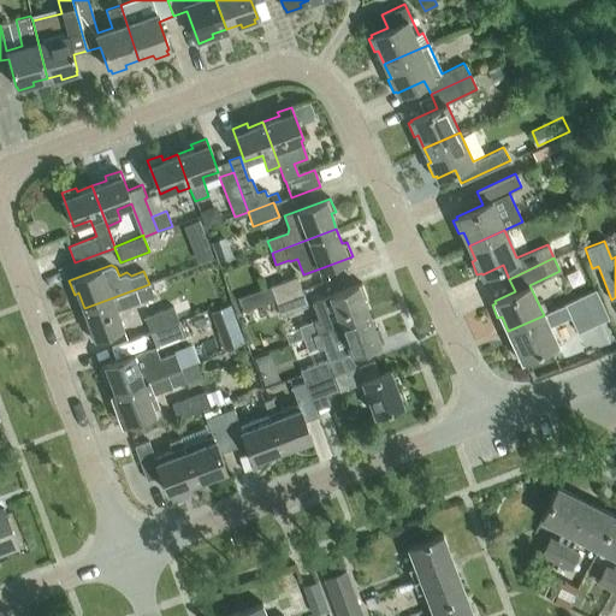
[(274,300),(302,290),(296,276),(270,285),(274,300)]
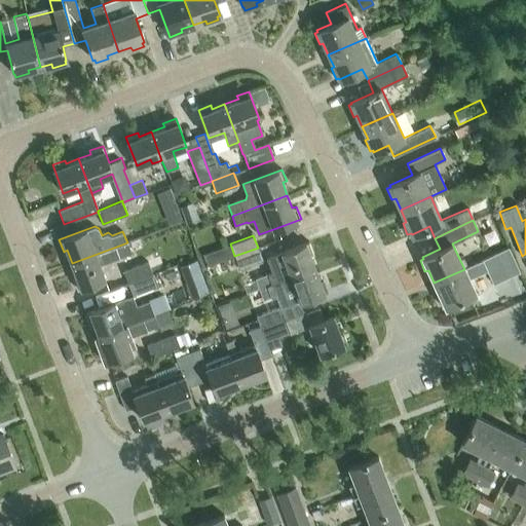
[(259,289),(314,268),(309,255),(313,254),(309,241),(282,252),(287,266),(255,278),(259,289)]
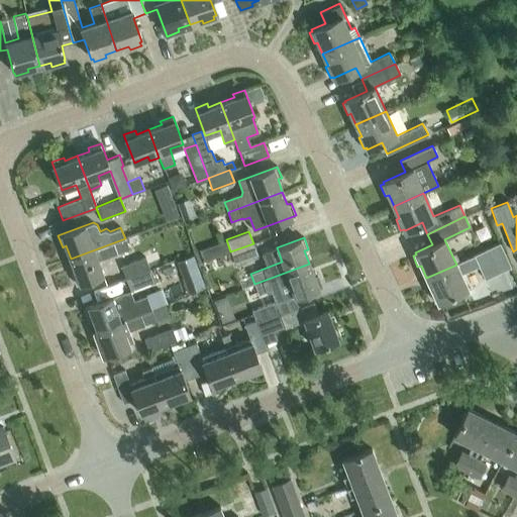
[(125,238),(71,259),(76,271),(72,273),(76,285),(104,274),(98,260),(116,253),(128,248),(125,238)]
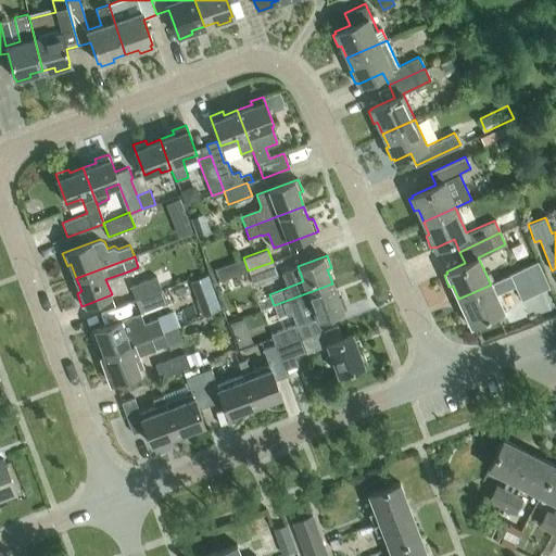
[(273,262),(248,270),(253,283),(277,275),(273,262)]
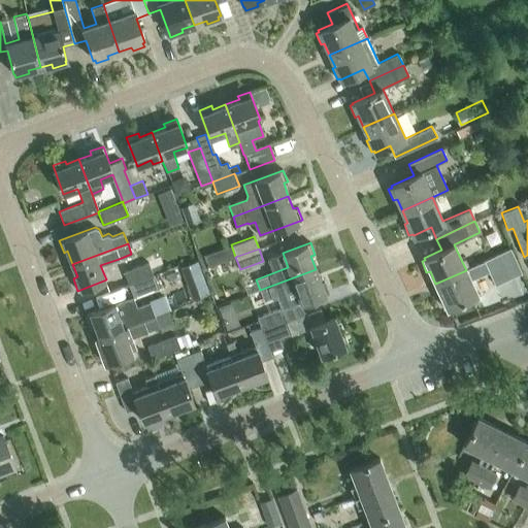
[(494,286),(509,278),(499,255),(484,261),(488,271),(494,286)]
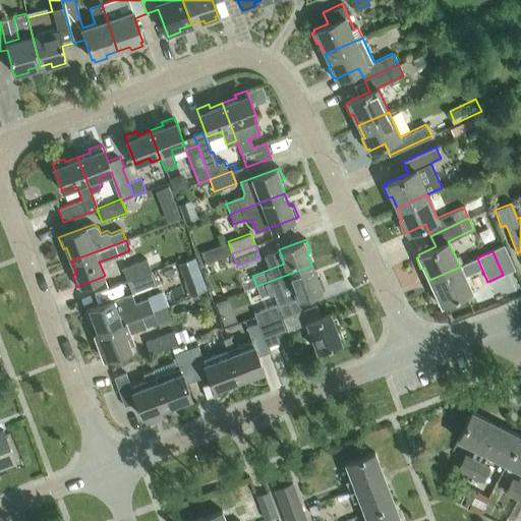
[(194,257),(178,264),(184,281),(182,281),(188,297),(207,290),(194,257)]
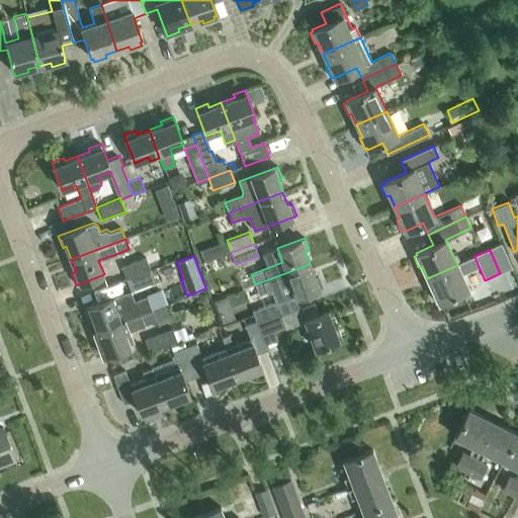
[(479,266),(475,256),(457,265),(427,278),(432,289),(429,290),(434,301),(437,300),(438,303),(467,288),(461,274),(479,266)]
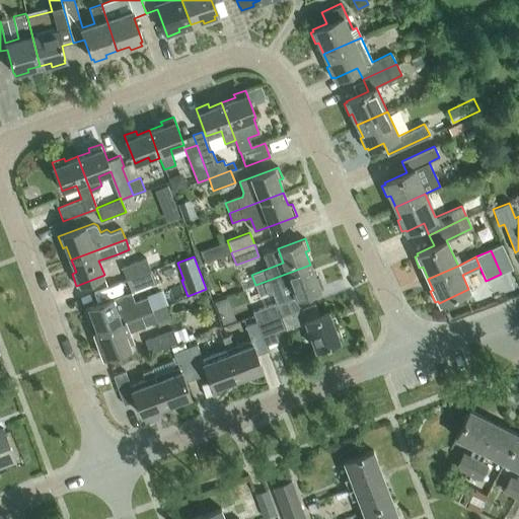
[(127,281),(152,271),(151,270),(150,271),(145,257),(122,267),(127,281)]
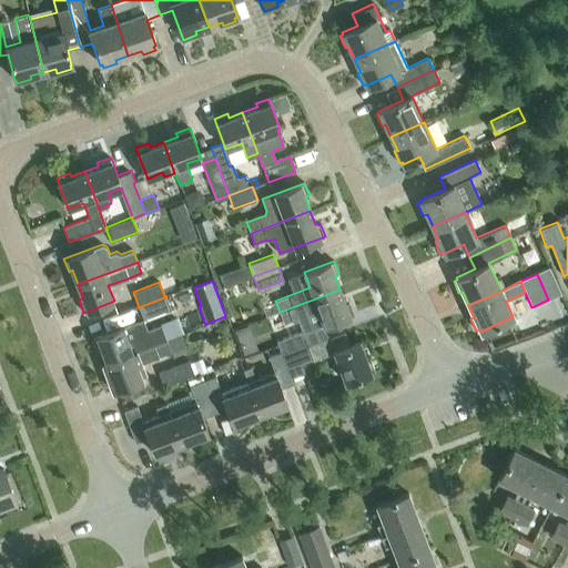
[(340,290),(280,312),(284,324),(293,321),(293,322),(298,320),(303,331),(303,332),(324,324),(324,326),(354,315),(350,302),(345,303),(340,290)]
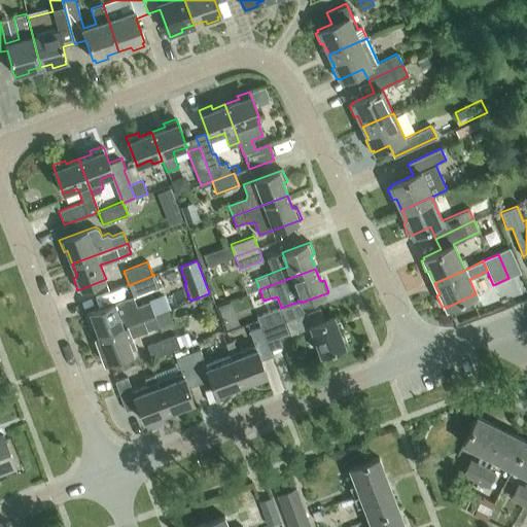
[(154,275),(129,285),(133,297),(159,288),(154,275)]
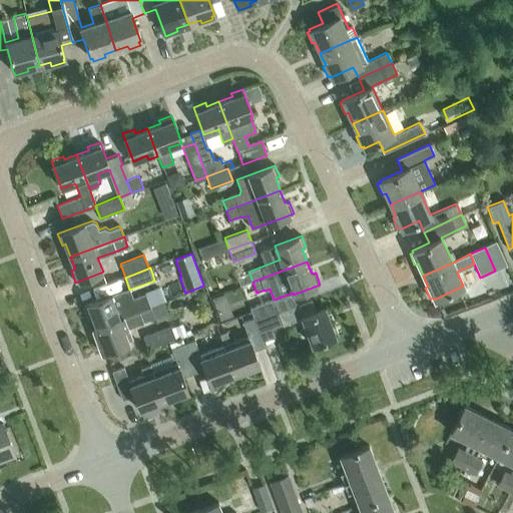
[(151,308),(164,303),(166,303),(160,287),(145,292),(147,297),(151,308)]
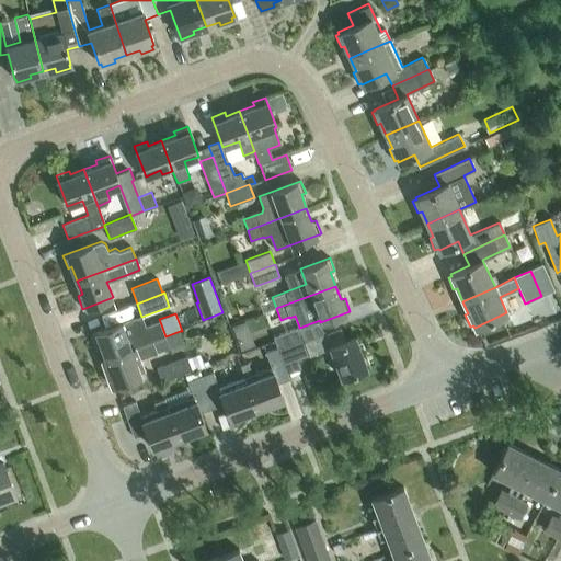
[(106,359),(165,336),(161,324),(160,321),(144,328),(140,316),(122,322),(92,334),(96,347),(101,345),(106,359)]
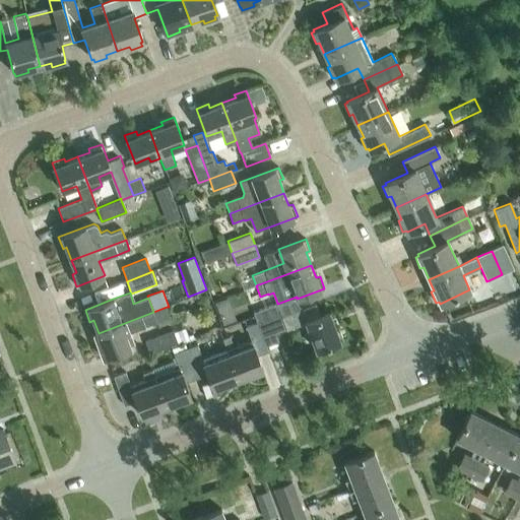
[(297,297),(277,304),(282,317),(302,310),(297,299),(297,297)]
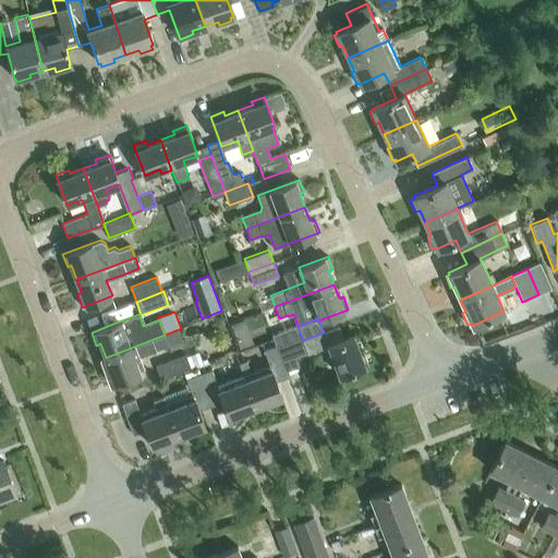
[(277,349),(303,340),(298,326),(298,325),(270,335),(275,343),(277,349)]
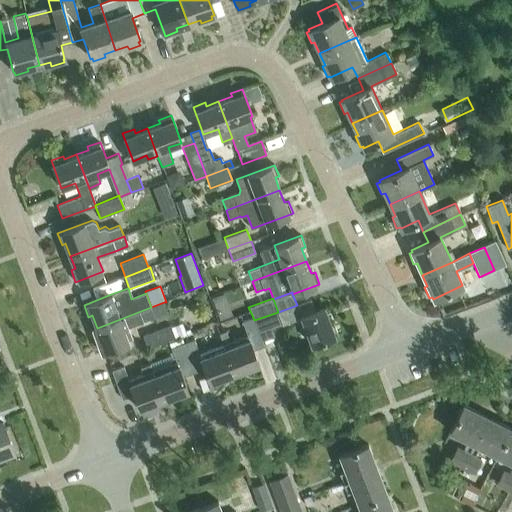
[(254,320),(262,341),(274,336),(271,328),(286,322),(287,322),(301,317),(311,344),(338,334),(334,323),(330,325),(324,308),(315,311),(310,300),(297,305),(278,312),(254,320)]
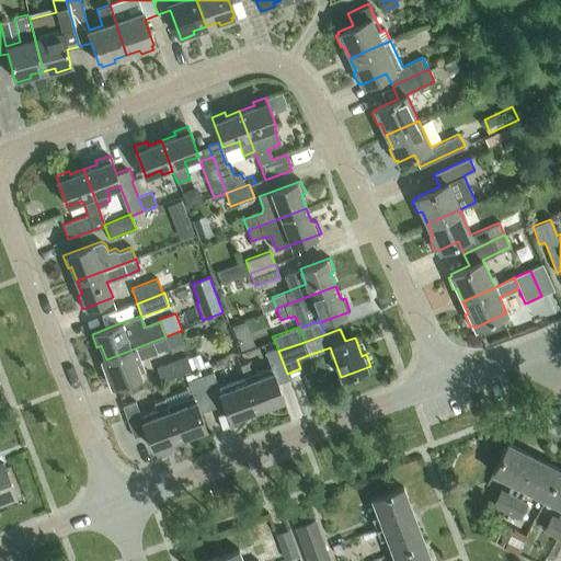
[(165,336),(106,359),(111,373),(107,374),(112,387),(141,376),(140,371),(145,370),(140,358),(170,347),(165,336)]
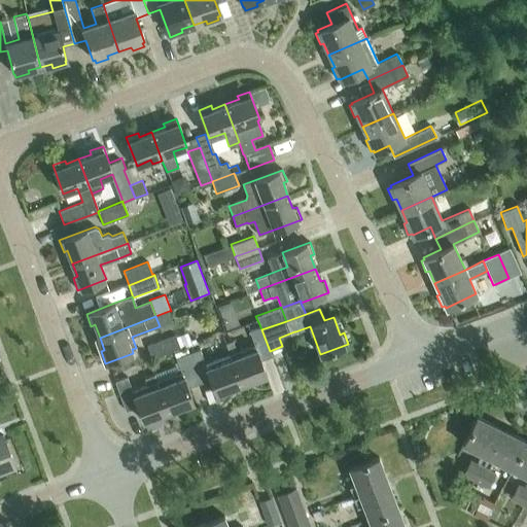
[(270,351),(261,329),(259,324),(248,328),(253,343),(237,350),(233,341),(224,344),(229,353),(240,385),(266,375),(260,360),(272,356),(270,351)]
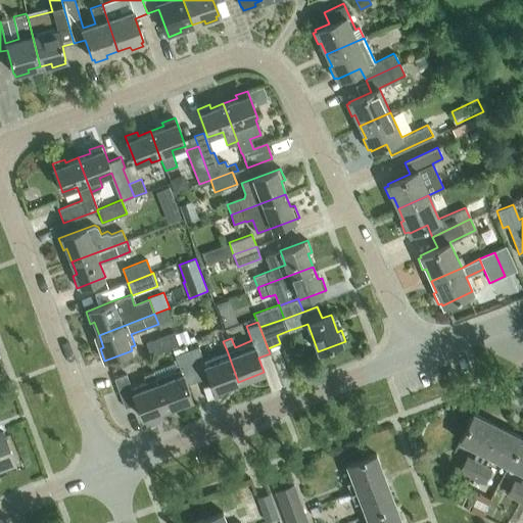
[(150,355),(179,345),(174,332),(145,342),(150,355)]
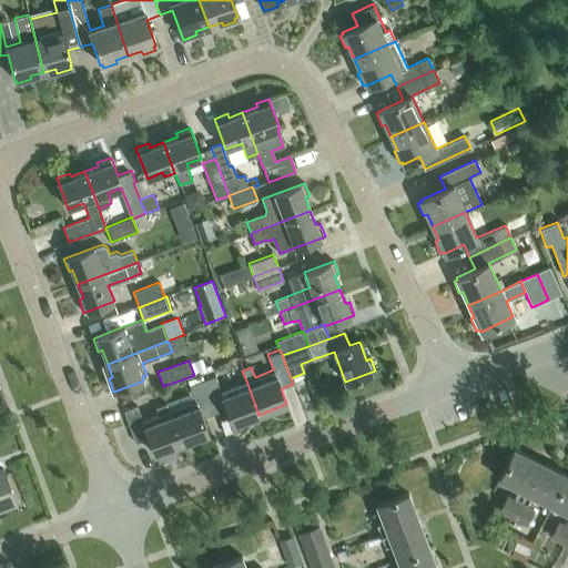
[(259,415),(246,381),(220,391),(213,375),(201,381),(214,413),(226,408),(232,425),(259,415)]
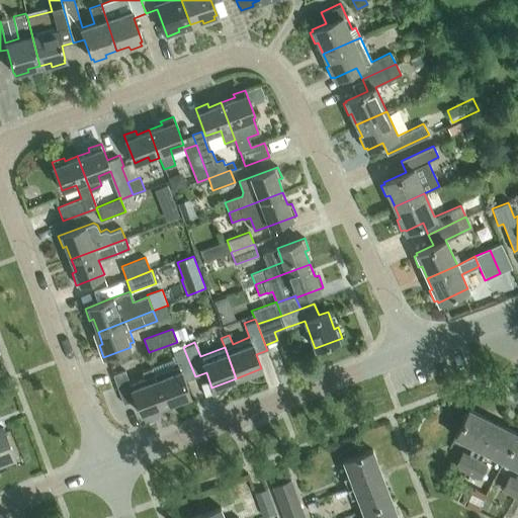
[(184,381),(195,376),(183,347),(172,351),(178,366),(154,375),(165,406),(189,396),(184,381)]
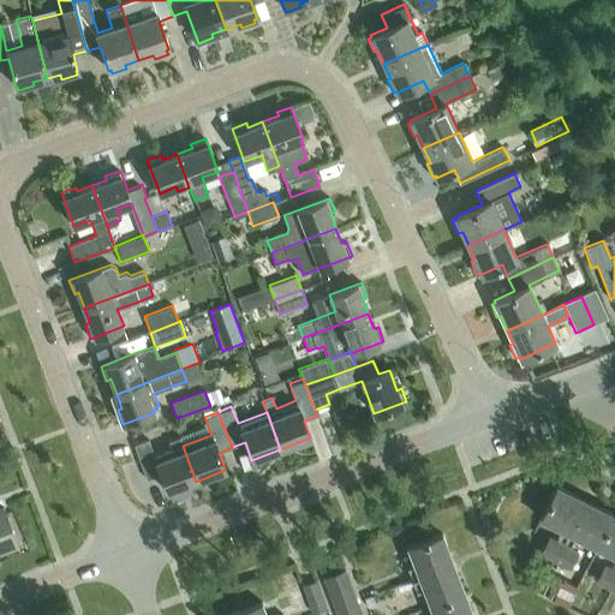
[(196,482),(183,446),(179,439),(168,442),(172,451),(154,458),(147,440),(133,446),(147,481),(160,476),(167,493),(196,482)]
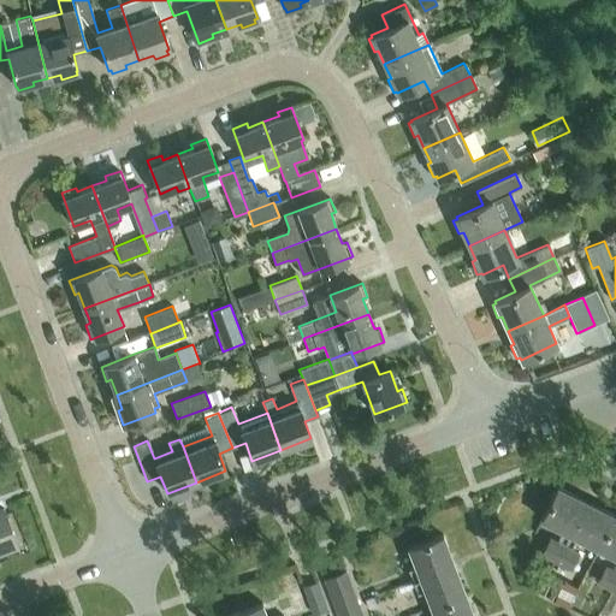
[(556,562),(586,502),(557,487),(540,521),(562,532),(556,544),(549,540),(542,555),(556,562)]
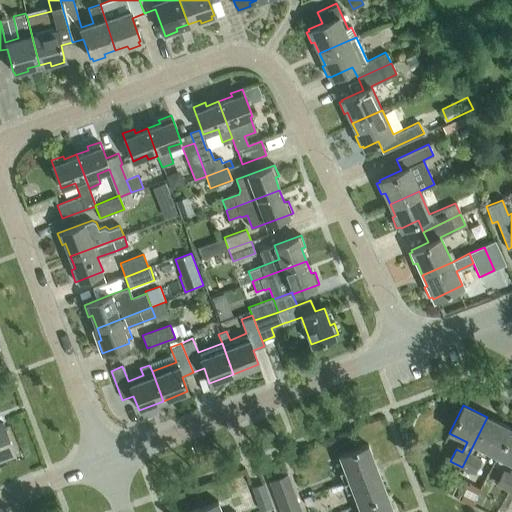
[(496,456),(510,429),(487,417),(462,467),(473,473),(480,464),(474,458),(479,448),(496,456)]
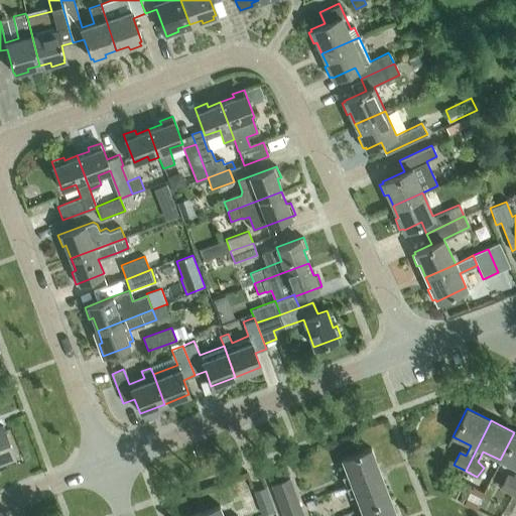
[(0,421),(0,460),(14,455),(2,421),(0,421)]
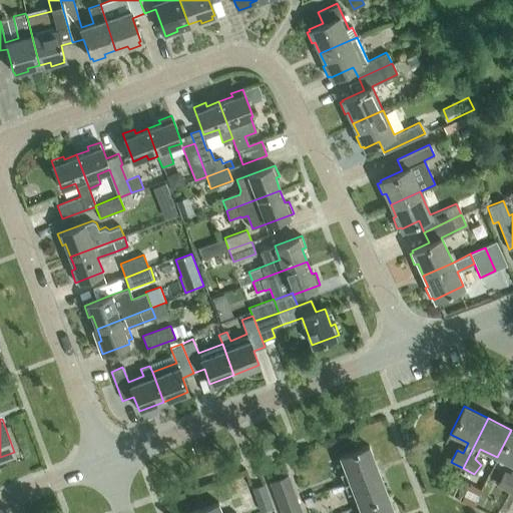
[(509,491),(512,483),(512,430),(511,430),(497,457),(512,465),(512,469),(510,476),(504,473),(498,486),(509,491)]
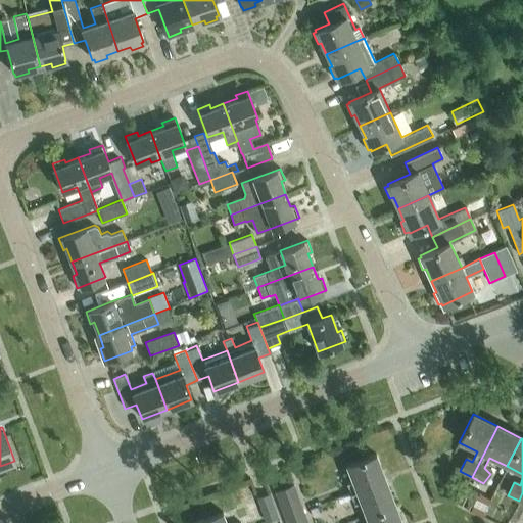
[(350,493),(386,480),(377,454),(347,465),(352,480),(346,483),(350,493)]
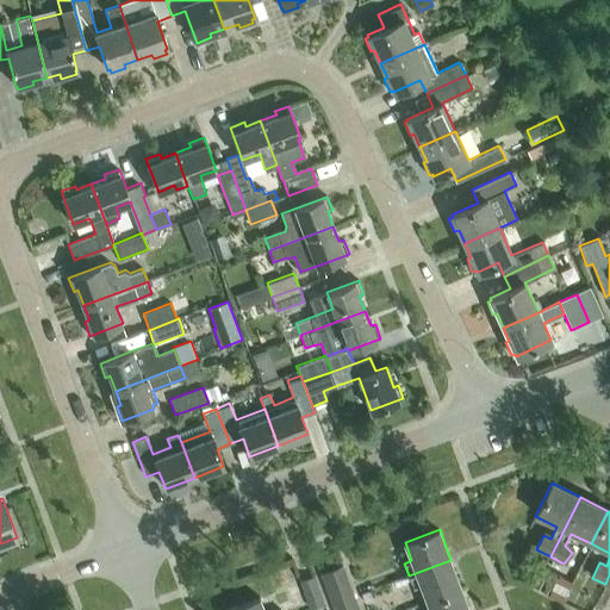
[(427,602),(461,589),(450,560),(409,576),(414,587),(421,585),(427,602)]
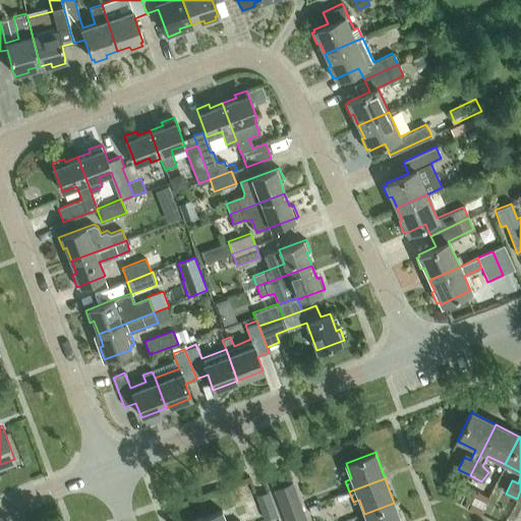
[(292,512),(302,508),(293,481),(282,485),(292,512)]
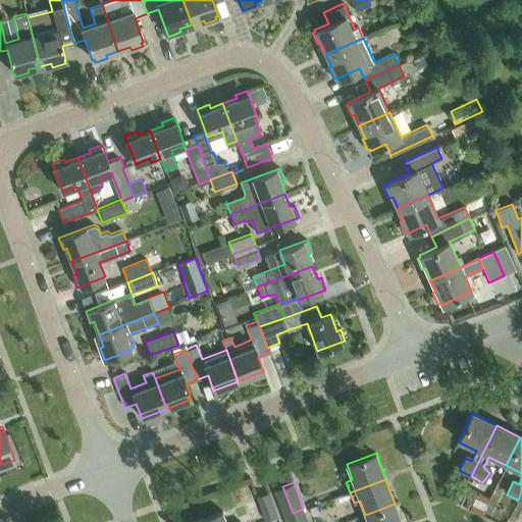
[(281,516),(293,513),(282,486),(272,490),(281,516)]
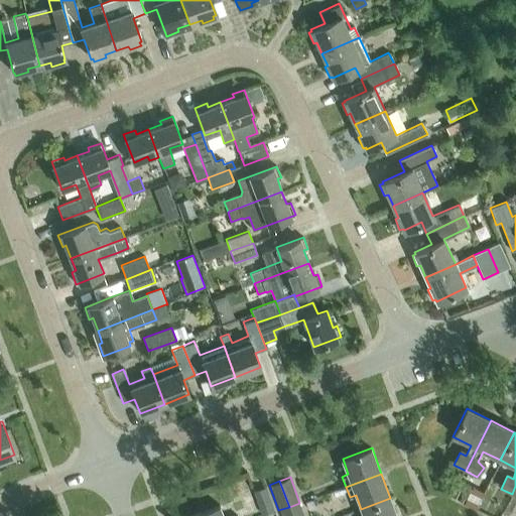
[(252,491),(261,515),(274,510),(265,487),(252,491)]
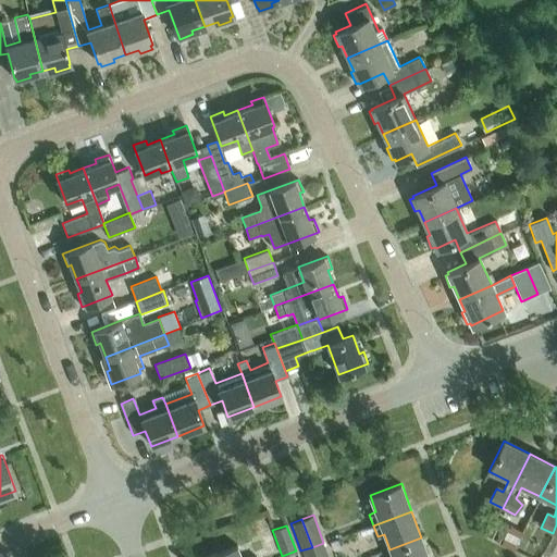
[(429,556),(421,537),(390,549),(392,556),(429,556)]
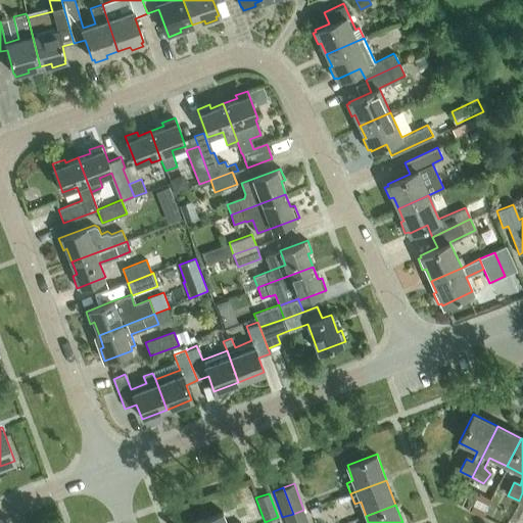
[(296,522),(308,522),(303,510),(293,514),(296,522)]
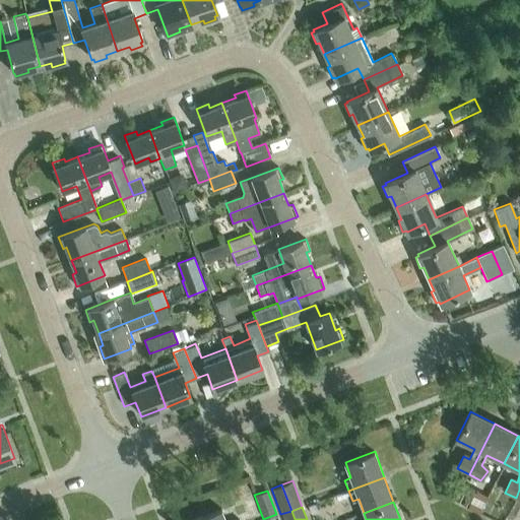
[(191,519),(223,519),(220,509),(192,519),(191,519)]
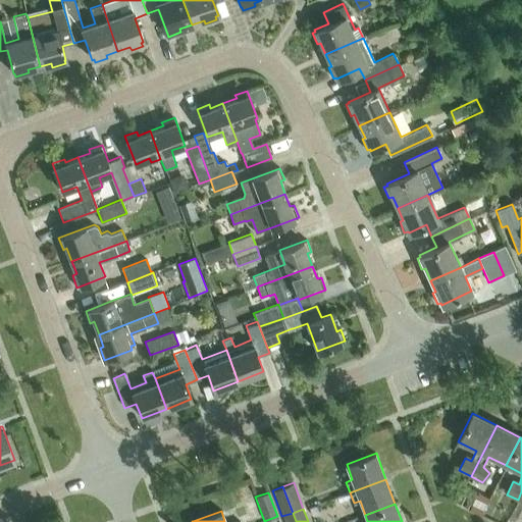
[(283,521),(296,521),(293,513),(281,516),(283,521)]
